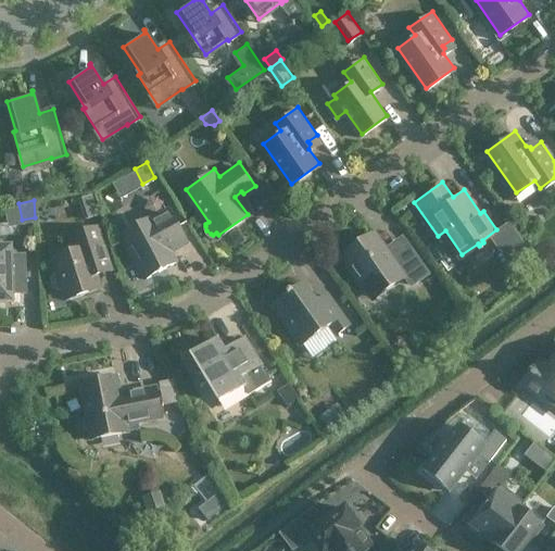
[(122,230),(146,275),(177,258),(171,245),(176,242),(177,245),(192,237),(174,203),(158,212),(122,230)]
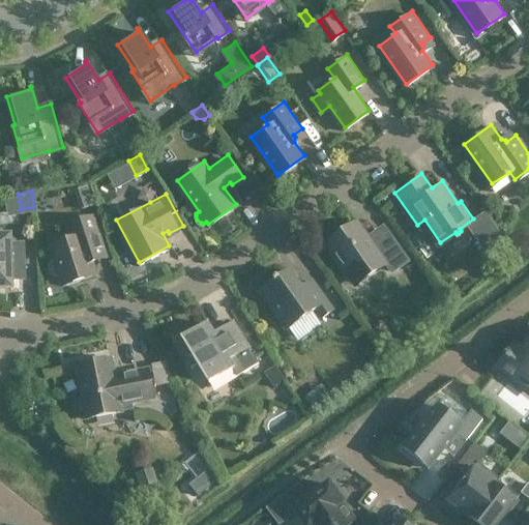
[(51,242),(55,257),(51,258),(49,262),(52,270),(56,272),(60,271),(63,282),(96,271),(91,256),(92,252),(104,248),(92,213),(71,220),(74,228),(65,231),(63,235),(64,238),(51,242)]
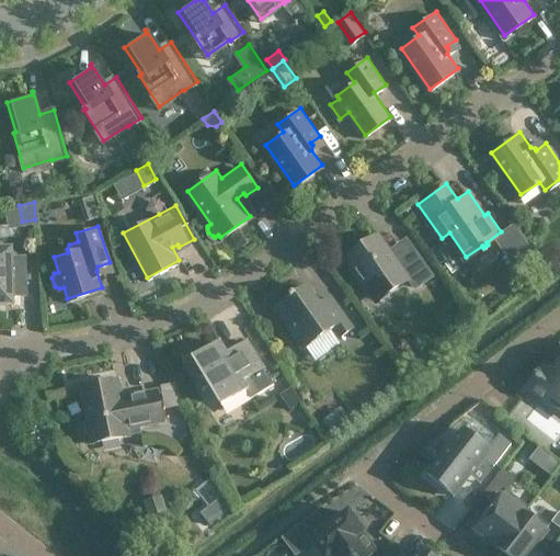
[(413,282),(432,270),(412,241),(395,254),(379,231),(346,256),(364,280),(367,278),(379,296),(409,275),(413,282)]
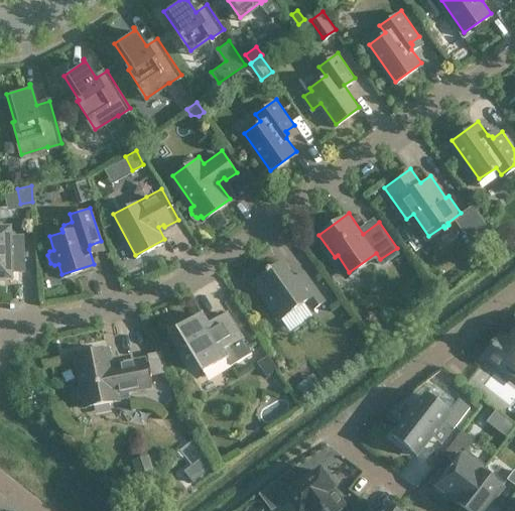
[(11,256),(24,256),(23,232),(11,233),(10,225),(0,225),(0,275),(12,275),(11,256)]
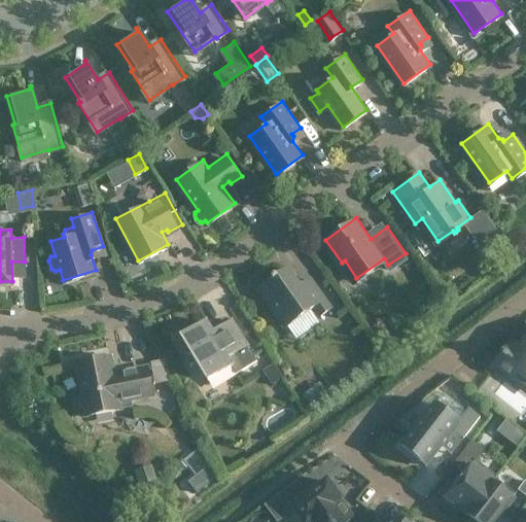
[(307,291),(288,266),(277,274),(276,271),(272,274),(274,276),(259,286),(286,324),(315,304),(321,312),(331,305),(317,284),(307,291)]
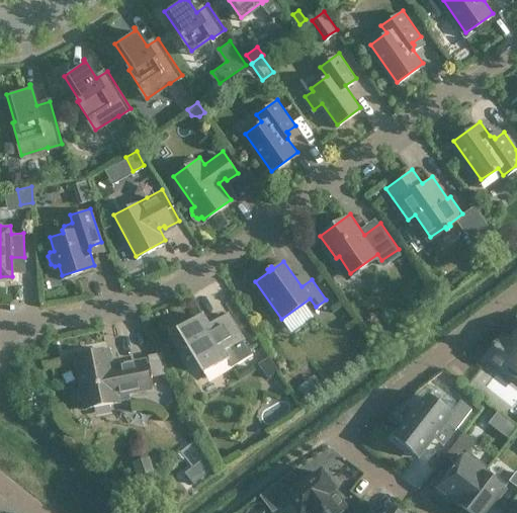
[(173,330),(183,346),(188,343),(205,370),(229,356),(233,363),(253,351),(229,311),(216,319),(217,321),(211,325),(203,312),(173,330)]
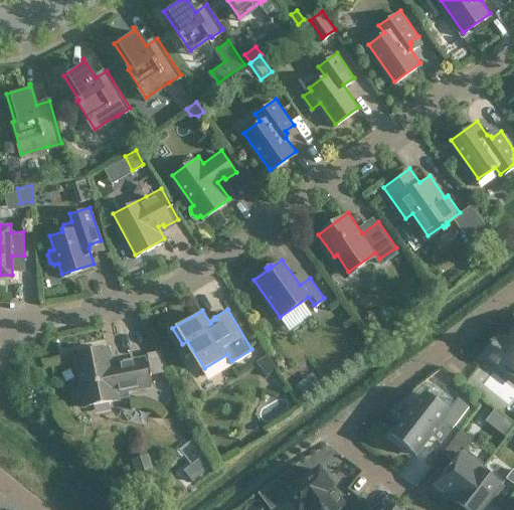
[(513,324),(506,334),(500,330),(484,352),(513,369),(513,324)]
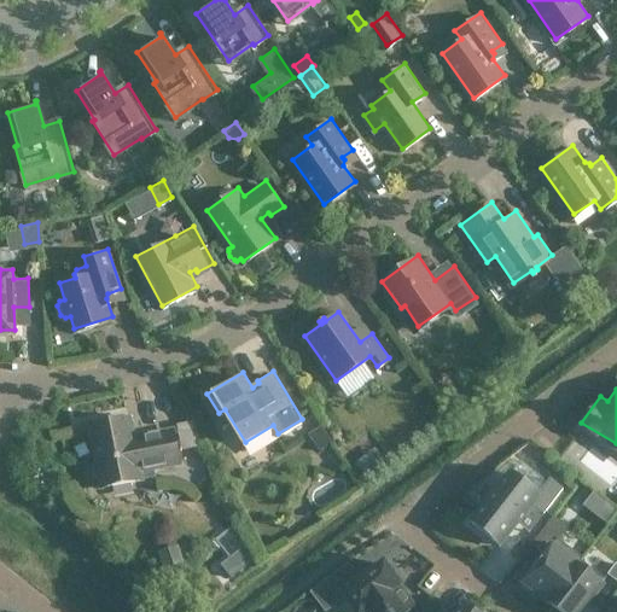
[(155,465),(180,460),(174,426),(134,435),(129,414),(120,417),(115,413),(104,415),(100,420),(91,423),(98,458),(97,459),(97,460),(95,462),(95,465),(95,466),(95,467),(95,470),(98,472),(99,473),(100,474),(102,474),(103,484),(143,476),(141,474),(145,473),(146,473),(149,472),(151,471),(152,467),(153,466),(155,465)]
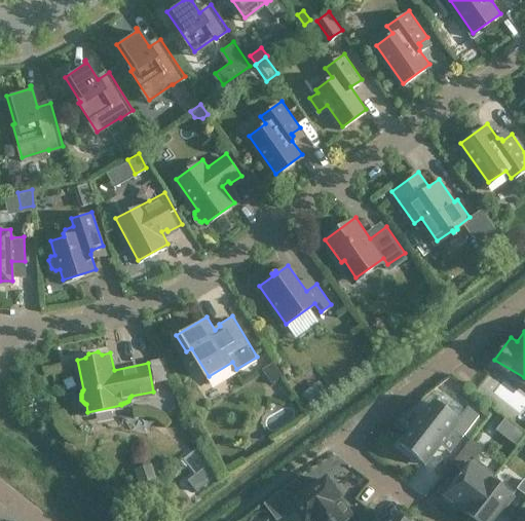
[(282,371),(273,357),(263,364),(271,377),(282,371)]
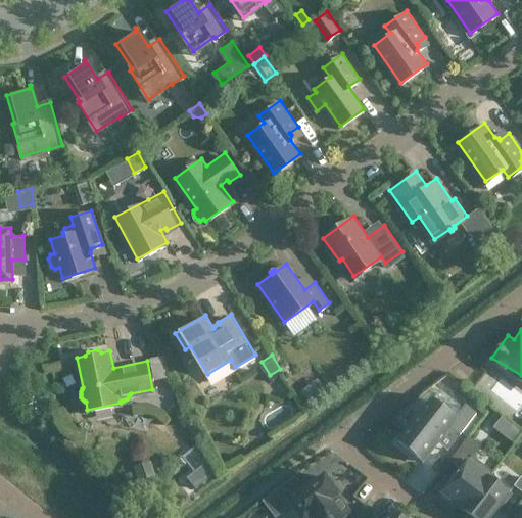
[(168,384),(161,367),(153,369),(159,387),(168,384)]
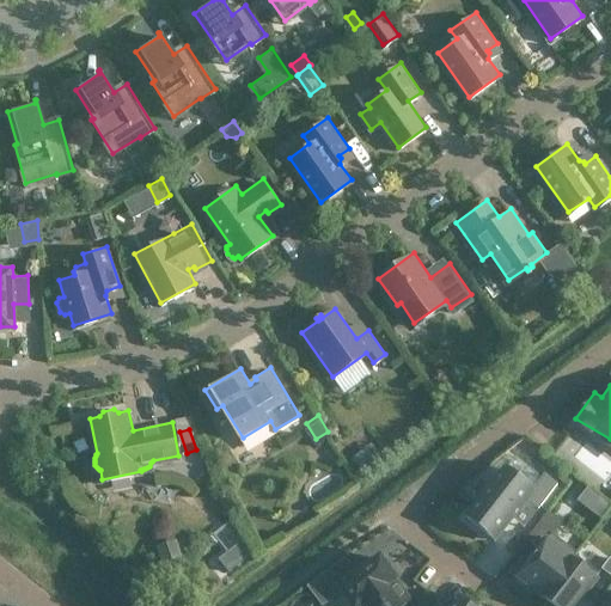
[(506,463),(466,514),(494,537),(512,514),(527,495),(538,503),(557,481),(545,471),(535,485),(506,463)]
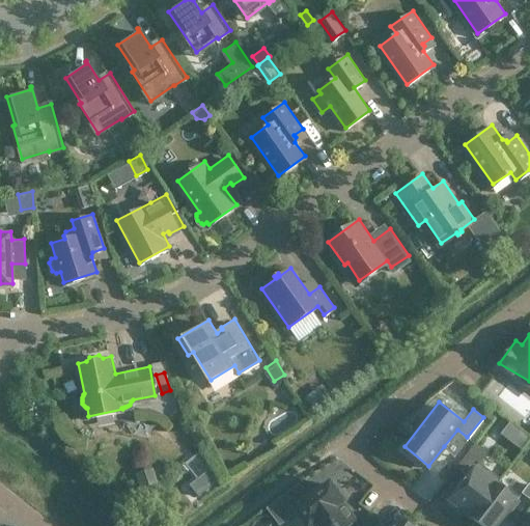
[(493,403),(485,412),(493,418),(500,409),(493,403)]
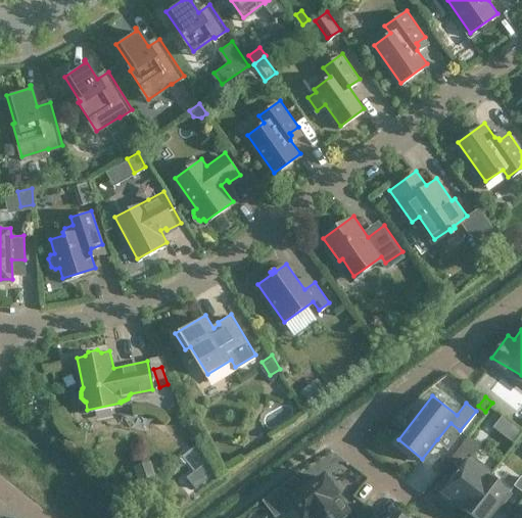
[(516,436),(521,430),(521,427),(517,422),(509,429),(516,436)]
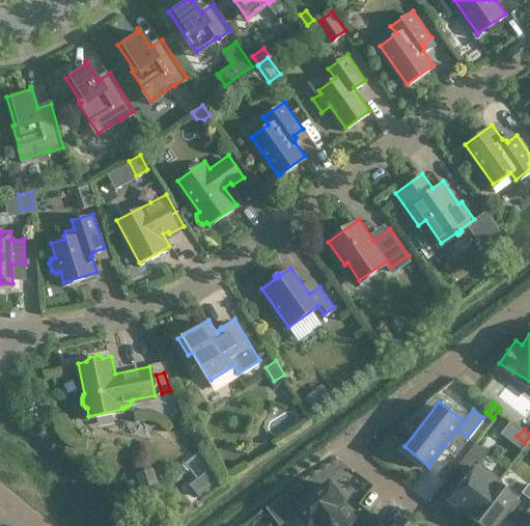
[(154,465),(136,470),(141,486),(159,479),(154,465)]
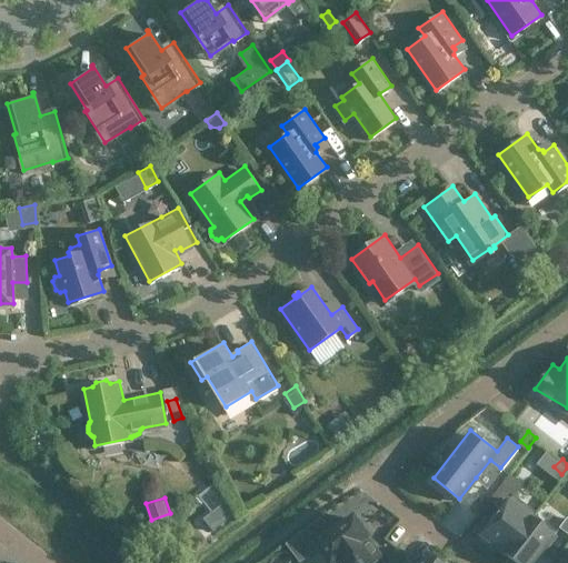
[(227,498),(218,504),(227,516),(236,509),(227,498)]
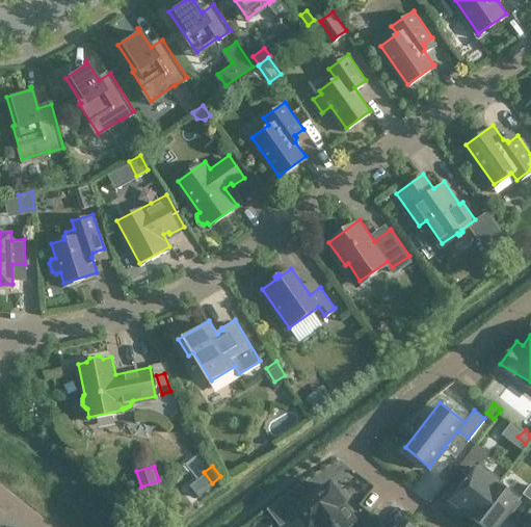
[(476,466),(450,499),(471,516),(497,481),(476,466)]
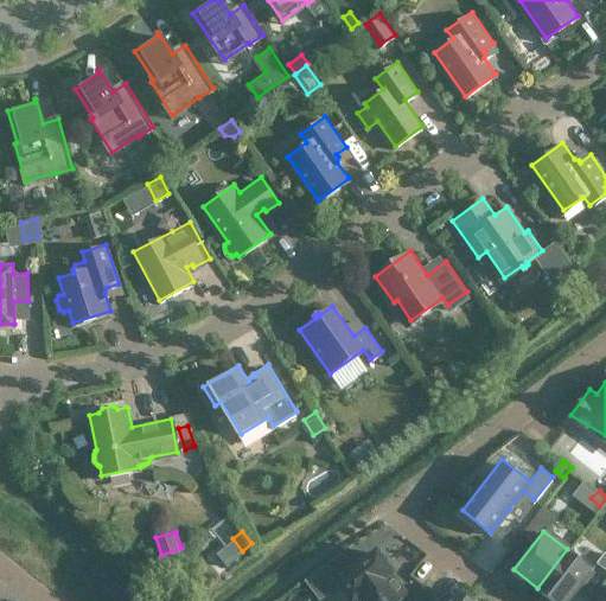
[(343,551),(308,577),(320,594),(337,582),(350,600),(395,600),(409,590),(395,571),(397,570),(378,545),(353,564),(343,551)]
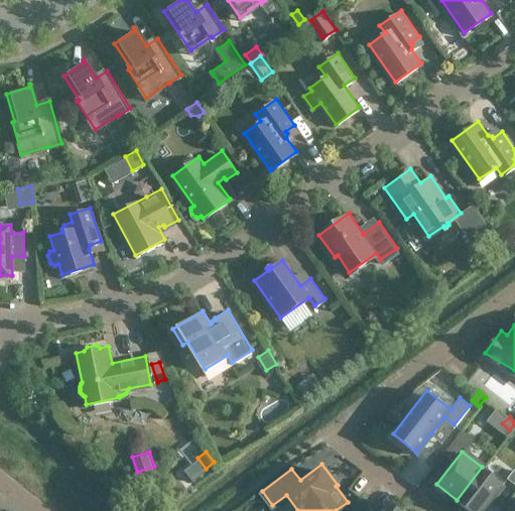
[(482,467),(457,500),(470,510),(481,510),(503,483),(482,467)]
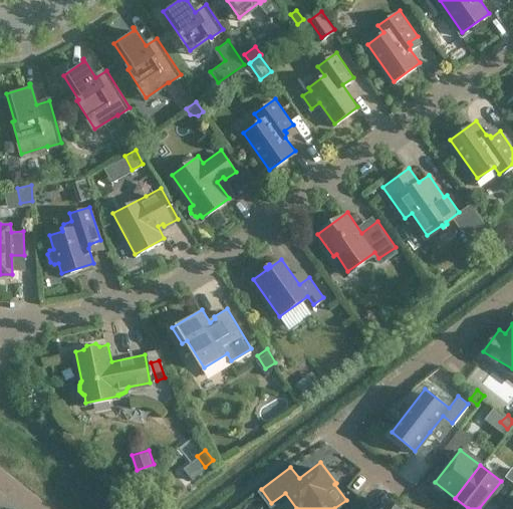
[(398,508),(386,499),(377,508),(398,508)]
